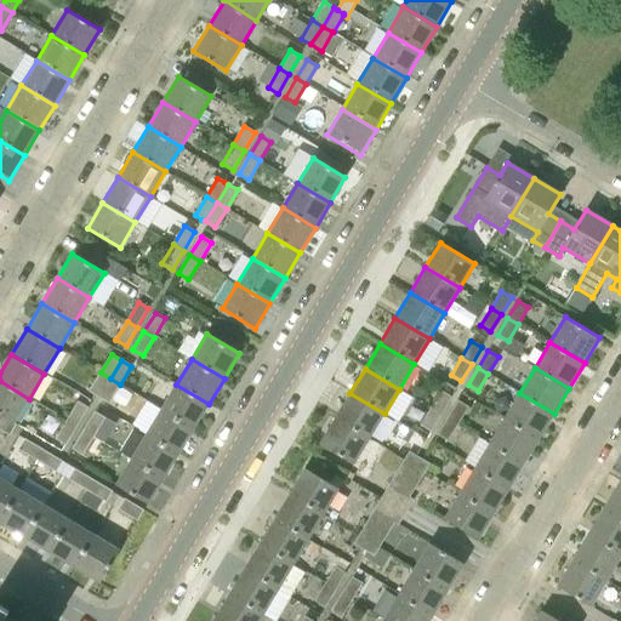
[(96,396),(100,398),(110,379),(101,372),(90,392),(96,396)]
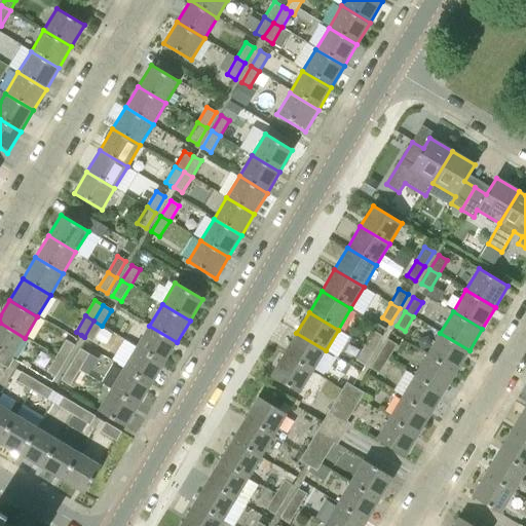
[(84,337),(92,342),(102,326),(94,321),(84,337)]
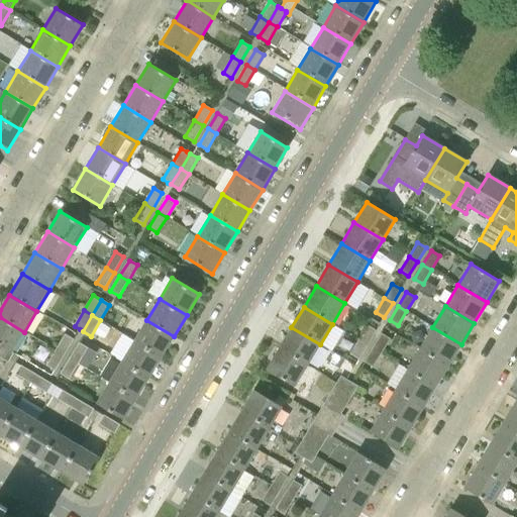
[(0,345),(11,352),(24,332),(0,317),(0,345)]
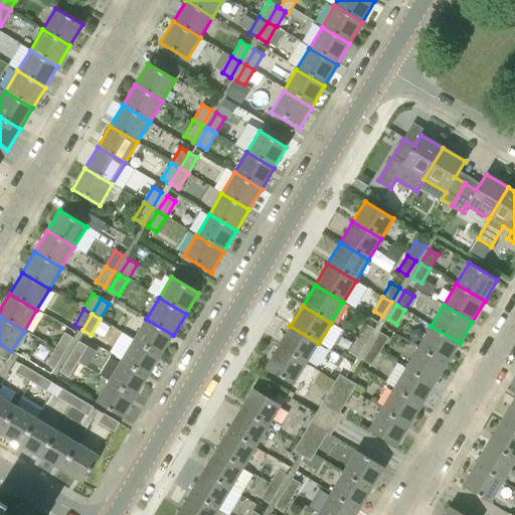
[(134,339),(161,356),(173,335),(146,319),(134,339)]
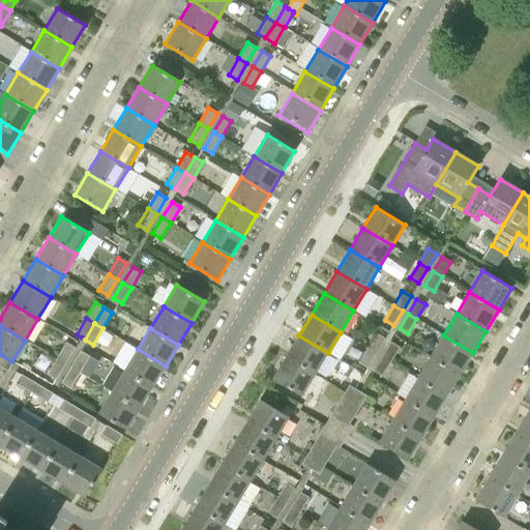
[(367,348),(377,353),(385,339),(377,333),(367,348)]
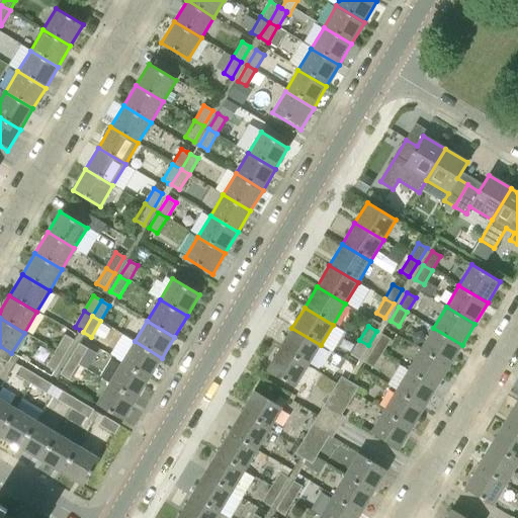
[(279,349),(308,366),(321,345),(291,328),(279,349)]
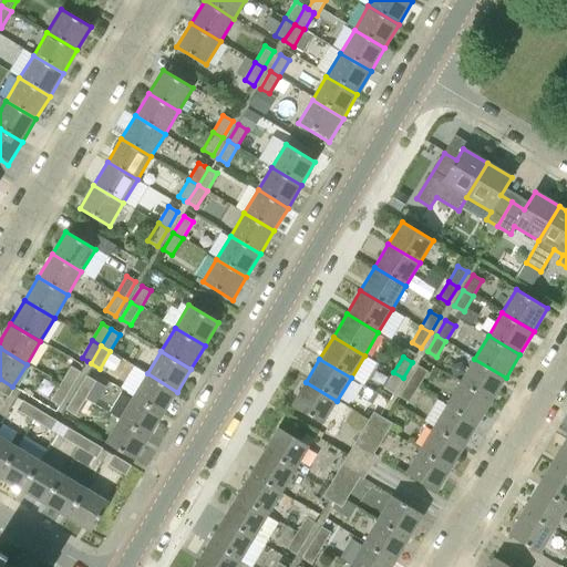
[(461,381),(492,400),(506,378),(474,359),(461,381)]
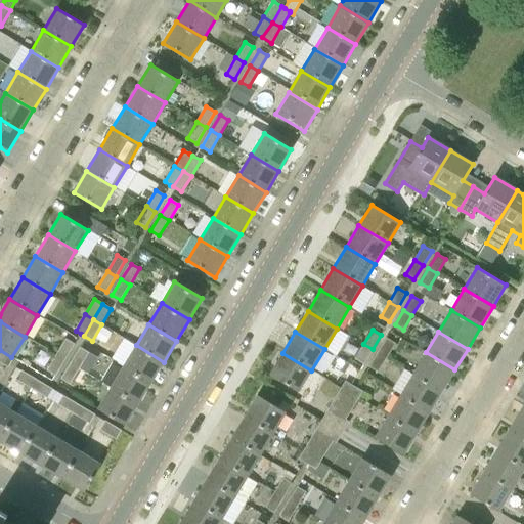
[(378,352),(386,357),(395,343),(386,338),(378,352)]
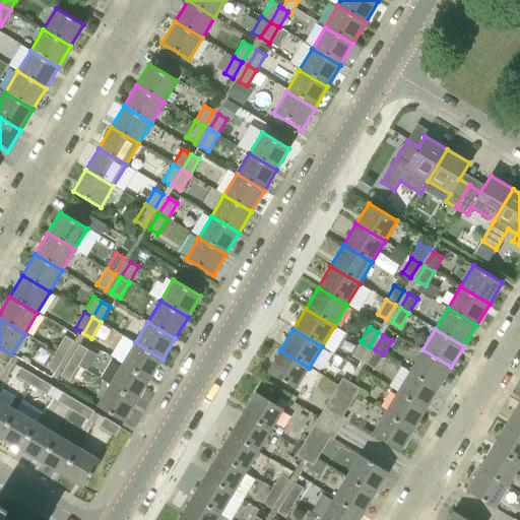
[(56,352),(65,358),(74,342),(65,336),(56,352)]
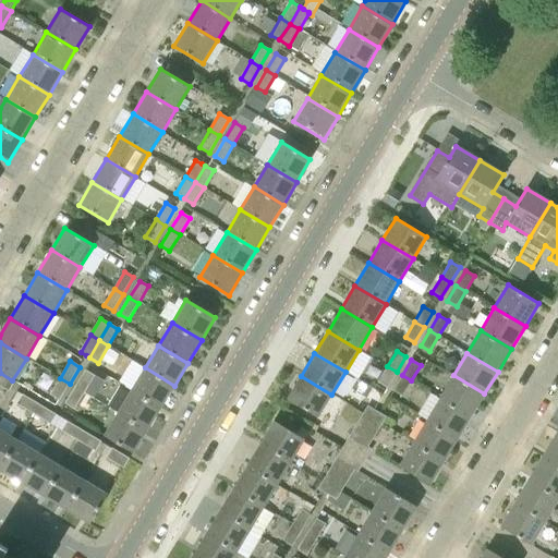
[(378,381),(388,387),(397,372),(387,366),(378,381)]
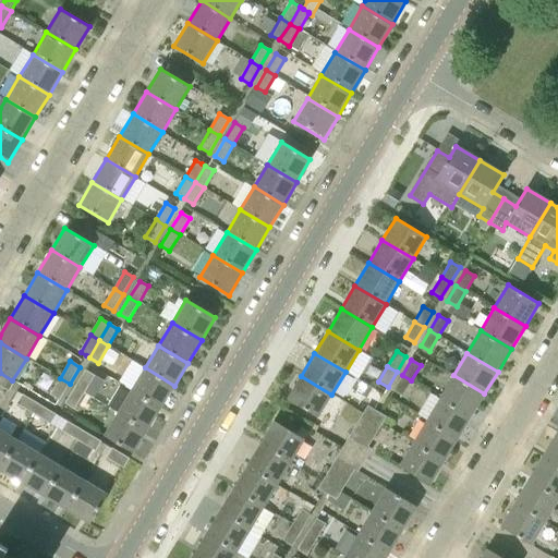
[(131,390),(160,408),(174,386),(145,367),(131,390)]
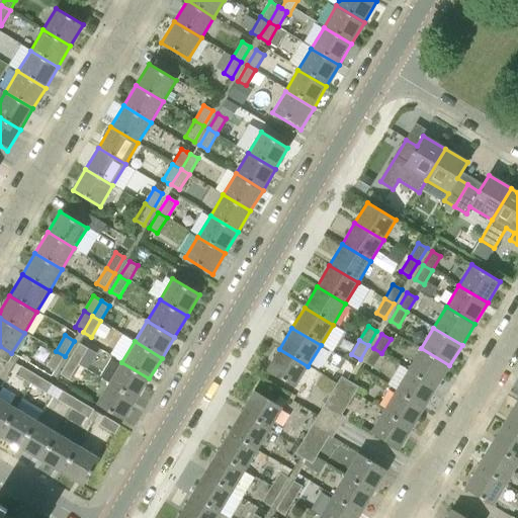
[(70,359),(78,364),(88,349),(79,344),(70,359)]
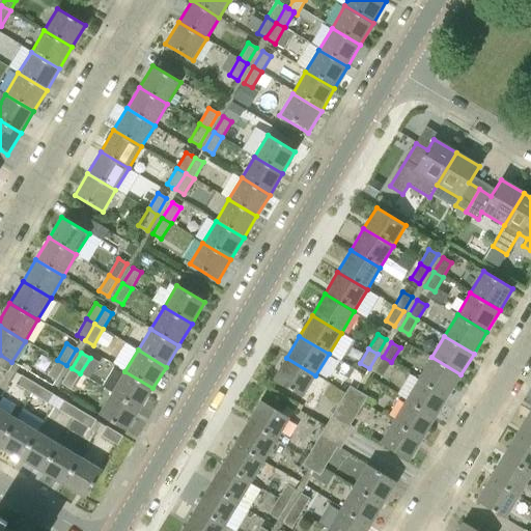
[(14,364),(11,362),(0,355),(0,367),(8,373),(11,368),(14,364)]
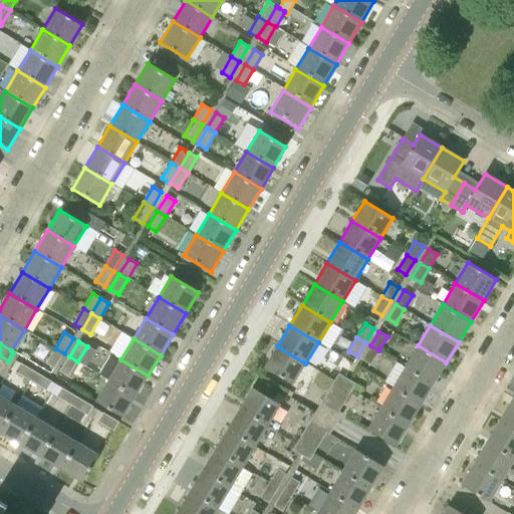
[(362,359),(370,365),(378,350),(370,345),(362,359)]
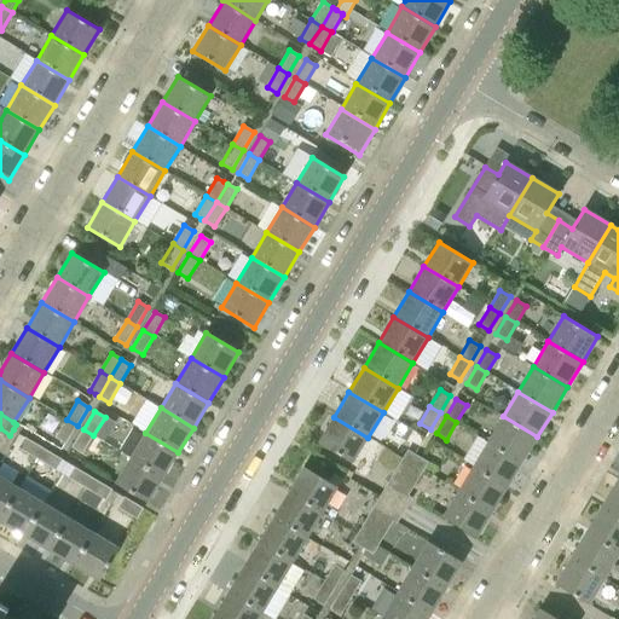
[(489,441),(522,462),(537,437),(503,416),(489,441)]
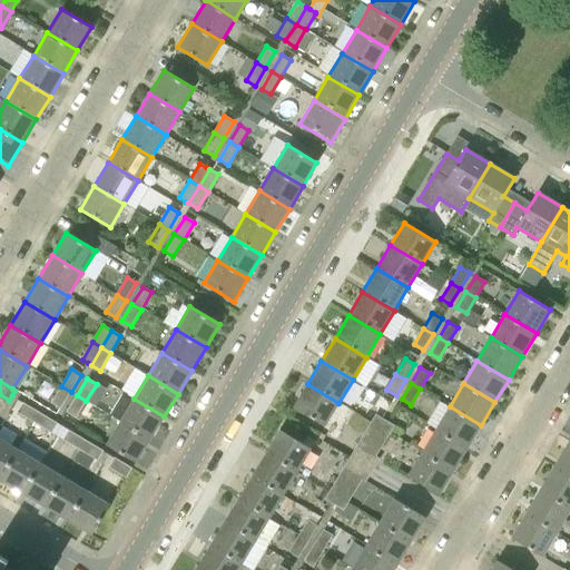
[(338,403),(307,384),(293,408),(325,426),(338,403)]
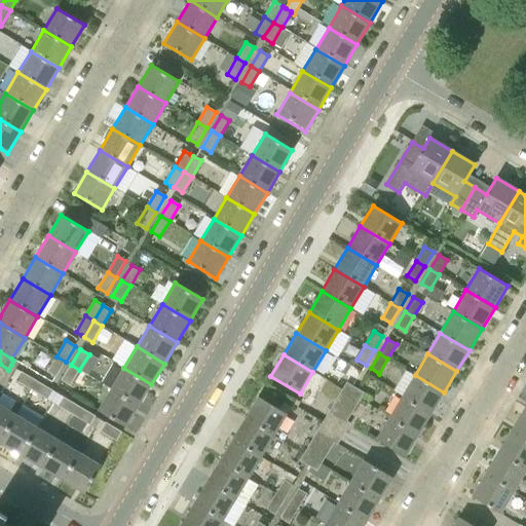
[(47,372),(57,377),(66,362),(57,357),(47,372)]
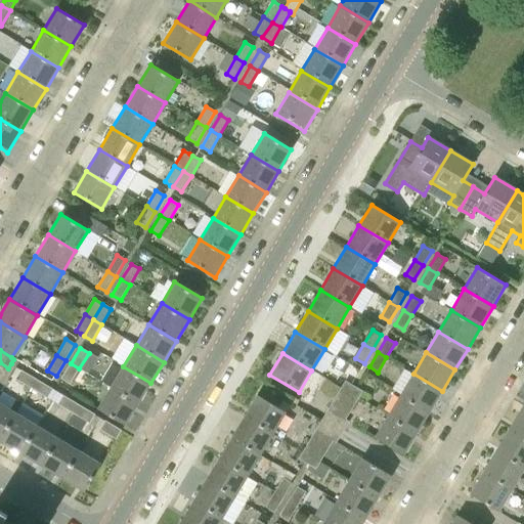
[(61,380),(70,385),(79,368),(71,363),(61,380)]
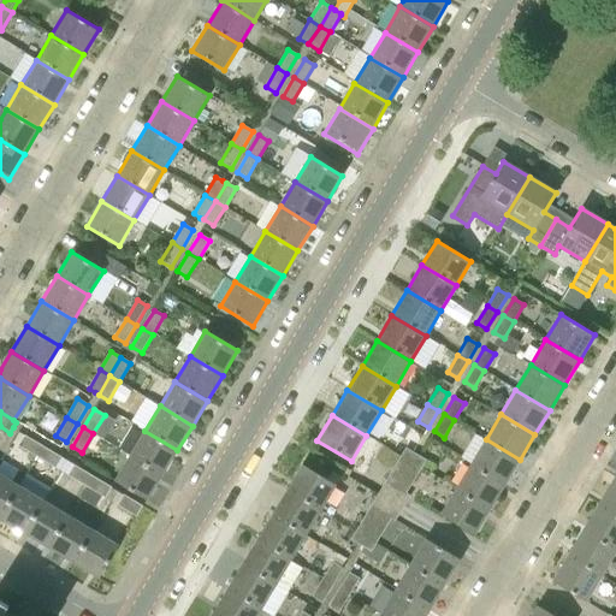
[(130,456),(163,475),(177,450),(144,431),(130,456)]
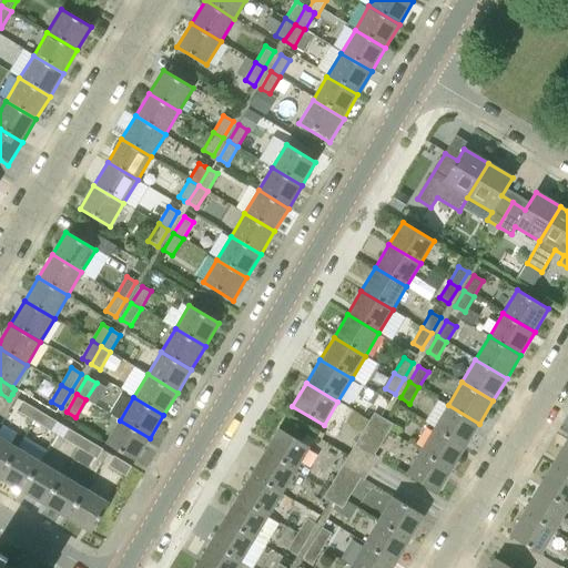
[(34,422),(40,412),(23,402),(17,411),(34,422)]
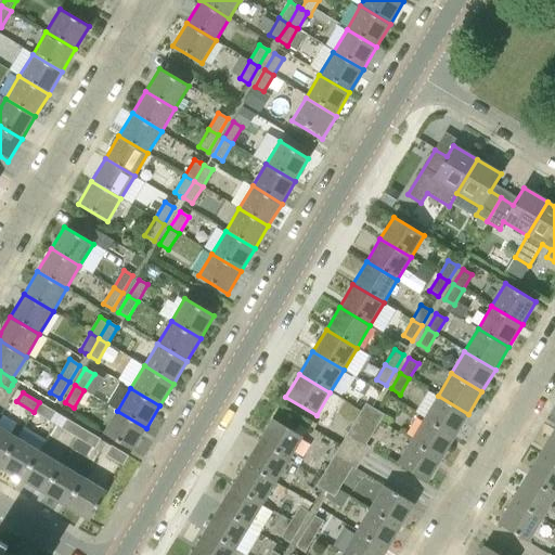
[(424,418),(455,437),(468,414),(438,396),(424,418)]
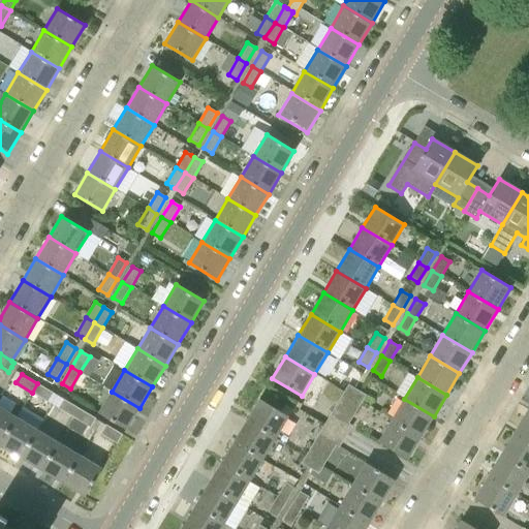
[(48,402),(54,394),(37,383),(32,393),(48,402)]
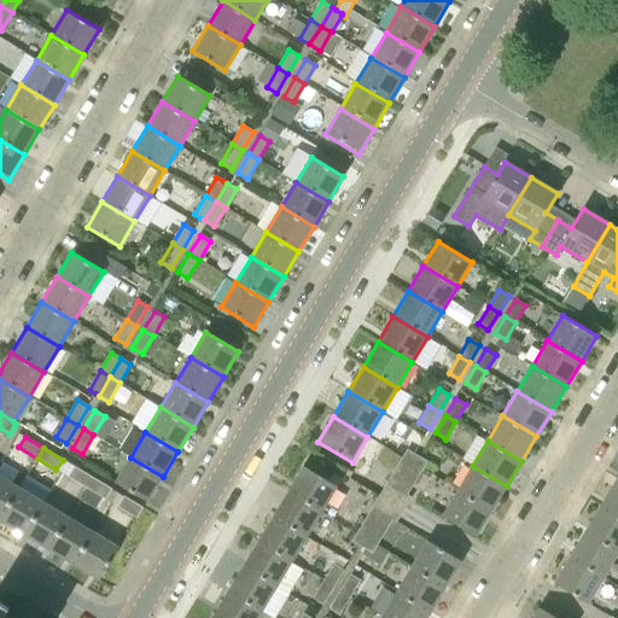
[(414,454),(407,449),(403,456),(413,462),(418,455),(414,454)]
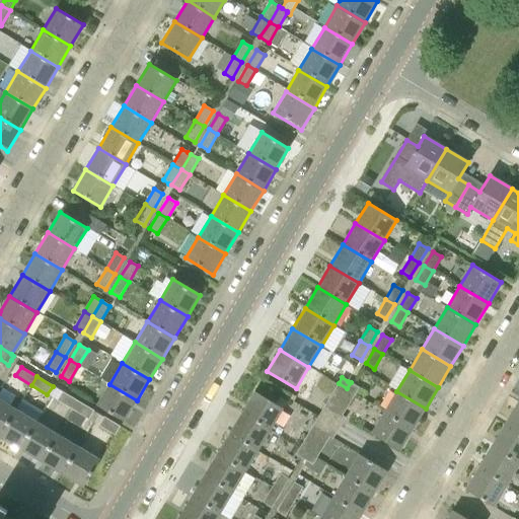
[(351,382),(347,388),(355,394),(359,387),(351,382)]
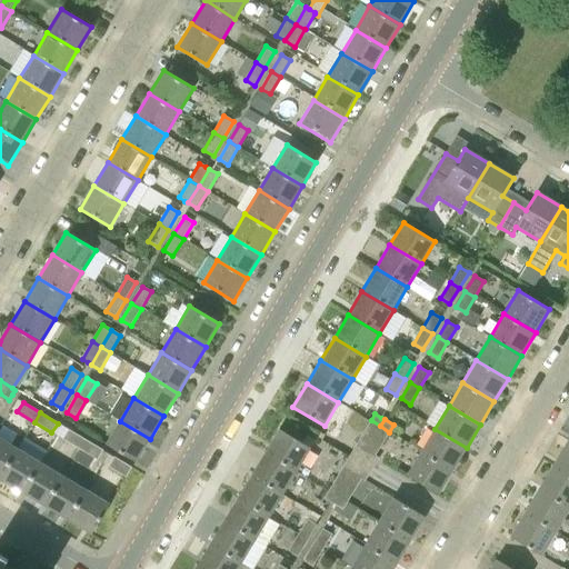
[(366,450),(380,426),(371,420),(357,445),(366,450)]
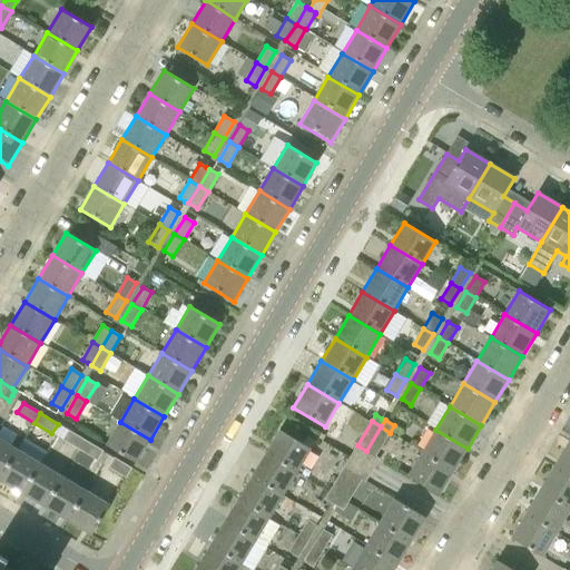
[(106,445),(136,463),(150,440),(120,422),(106,445)]
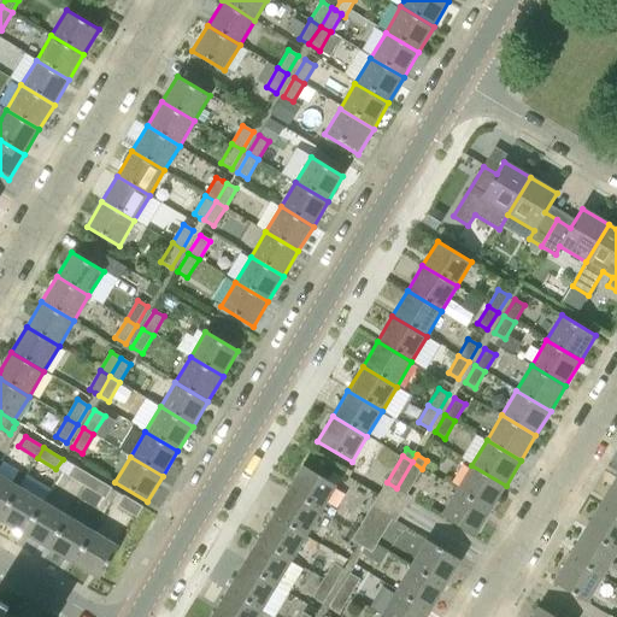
[(397,488),(406,494),(422,469),(412,462),(397,488)]
